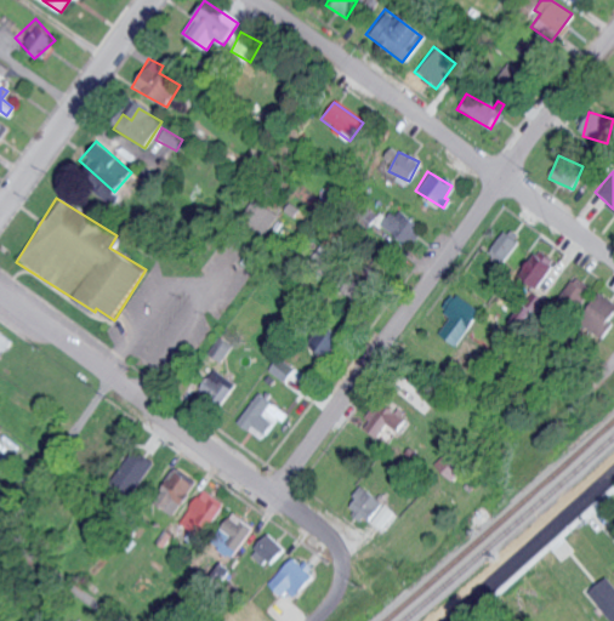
[(276,215),(254,200),(243,217),(265,232),(276,215)]
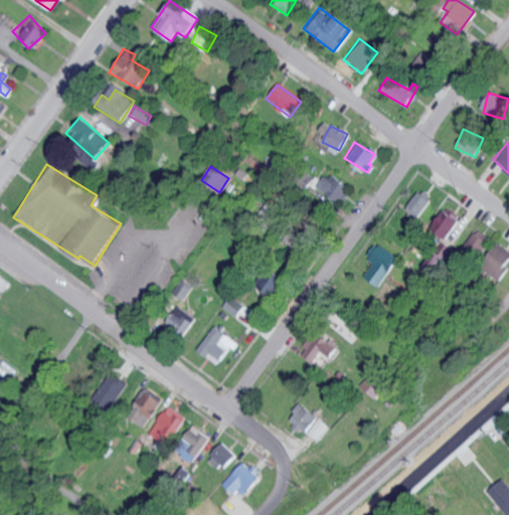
[(312,190),(339,202),(347,185),(319,173),(312,190)]
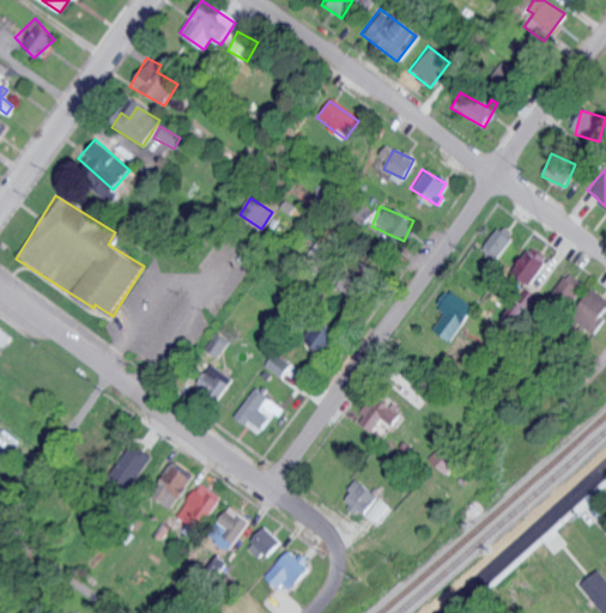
[(546,259),(527,247),(511,271),(529,283),(546,259)]
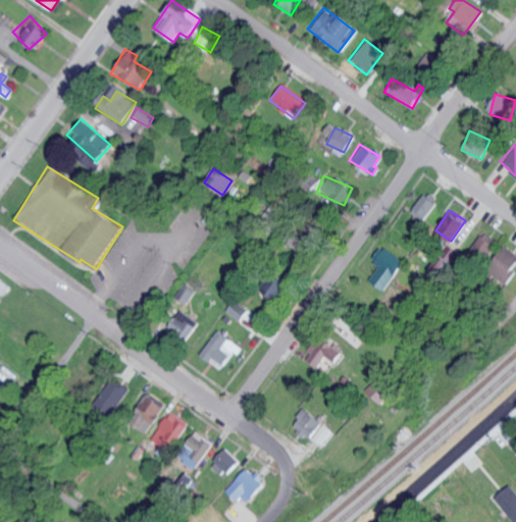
[(480,265),(495,245),(479,233),(465,255),(480,265)]
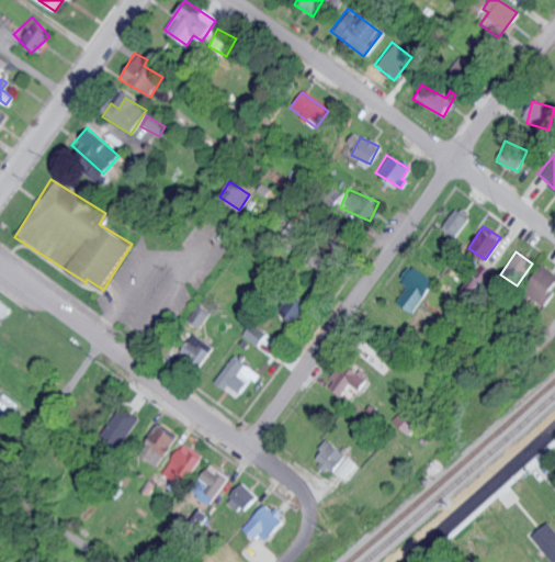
[(393,301),(408,313),(431,282),(408,265),(395,280),(404,288),(393,301)]
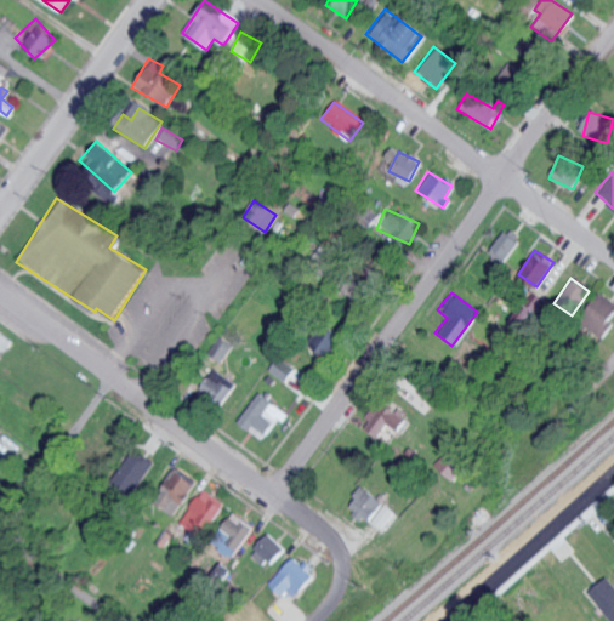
[(578,330),(602,340),(613,311),(613,302),(593,294),(578,330)]
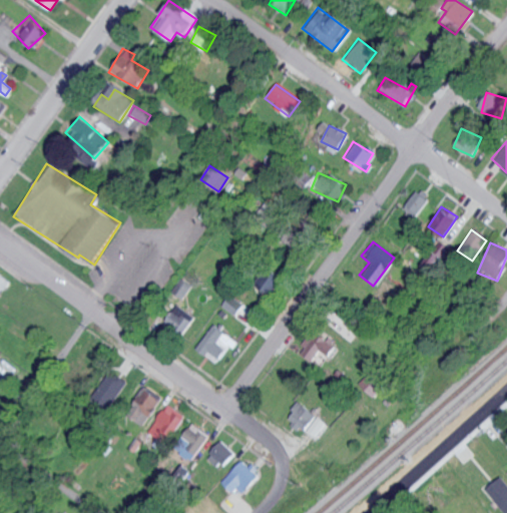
[(256,290),(274,295),(280,275),(262,269),(256,290)]
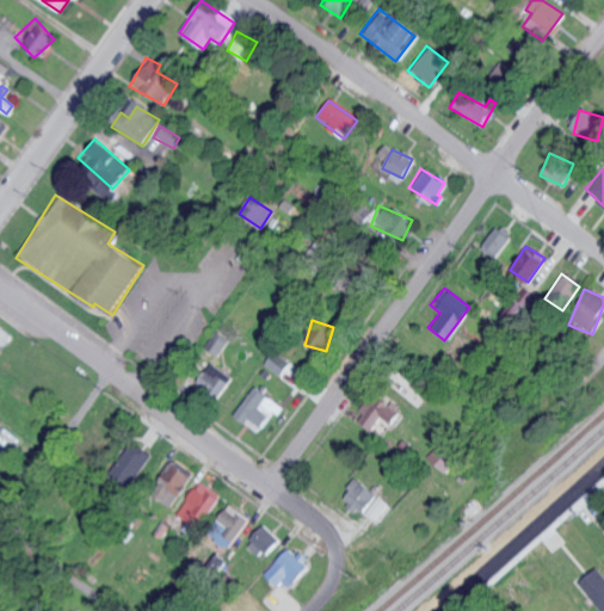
[(202,346),(215,356),(227,340),(214,331),(202,346)]
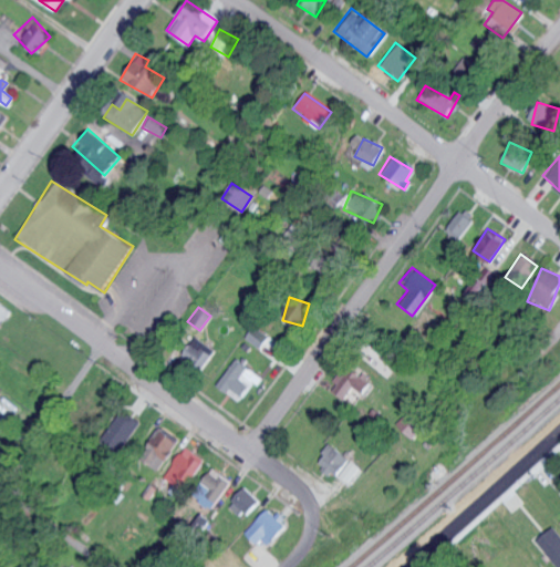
[(244,338),(258,349),(267,338),(251,327),(244,338)]
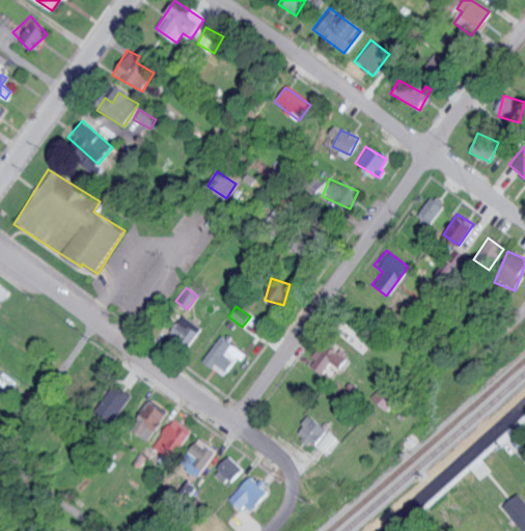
[(165,339),(178,346),(182,341),(190,345),(200,327),(177,315),(165,339)]
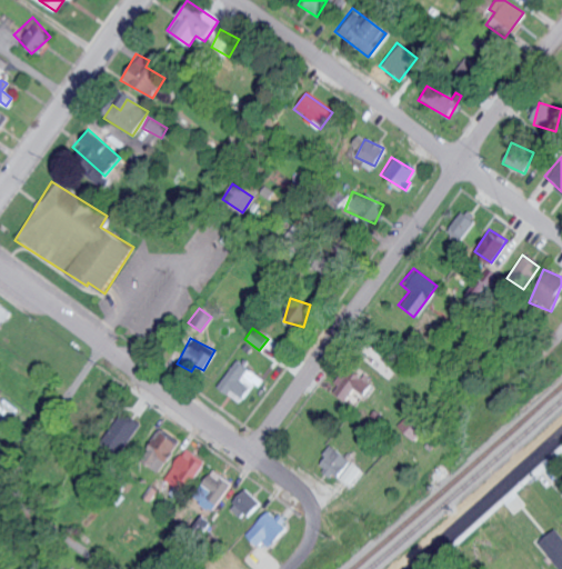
[(217,387),(241,405),(260,377),(236,360),(217,387)]
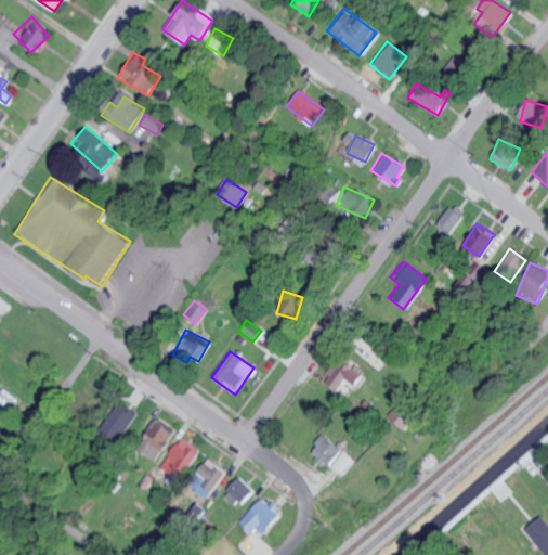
[(320,381),(343,398),(360,374),(336,358),(320,381)]
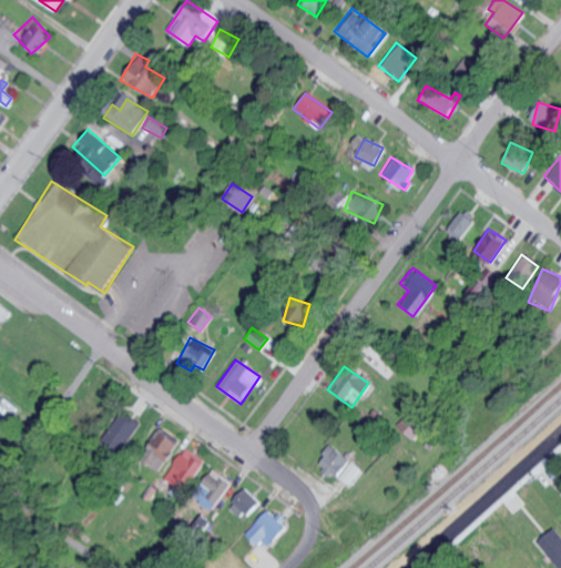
[(393,426),(409,440),(426,422),(410,407),(393,426)]
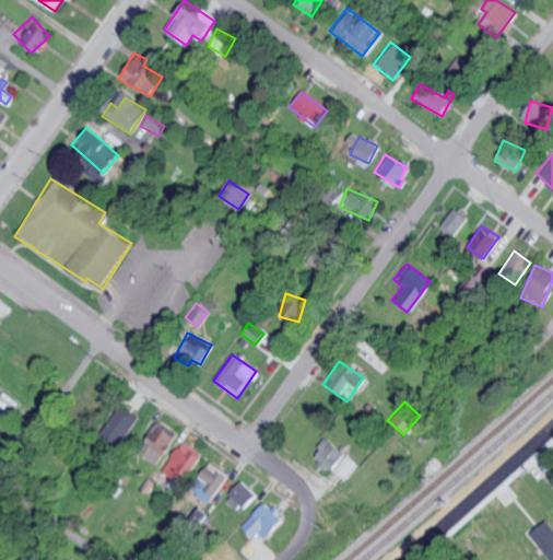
[(114,432),(133,433),(134,413),(115,412),(114,432)]
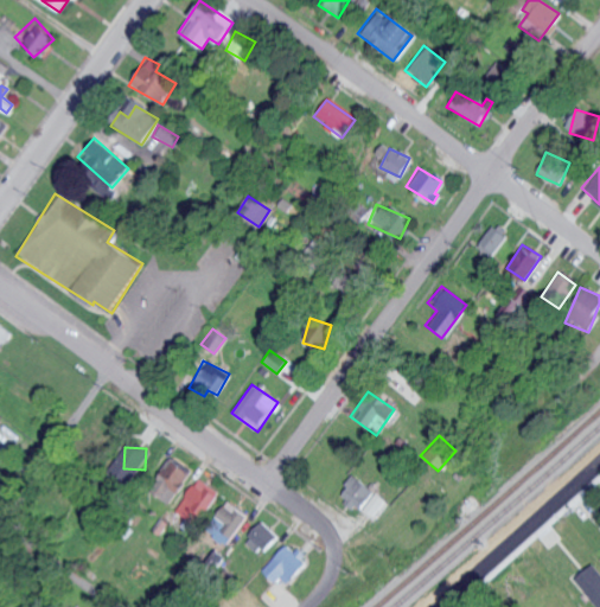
[(190,472),(167,455),(150,479),(155,483),(151,490),(167,503),(190,472)]
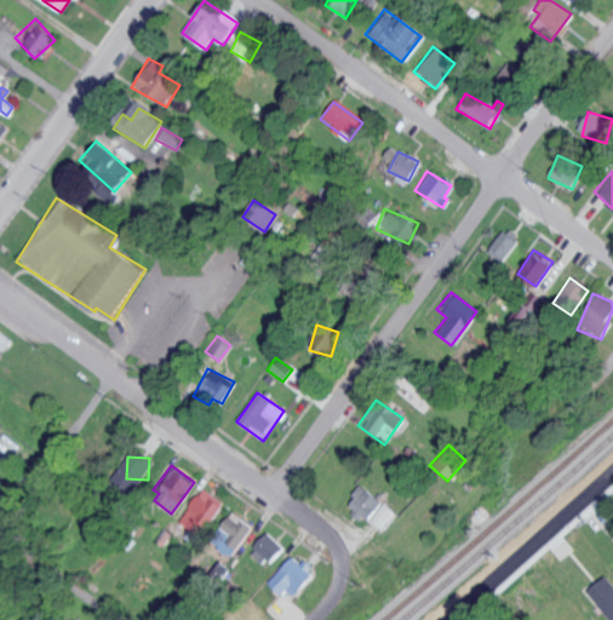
[(199,537),(222,504),(201,488),(177,521),(199,537)]
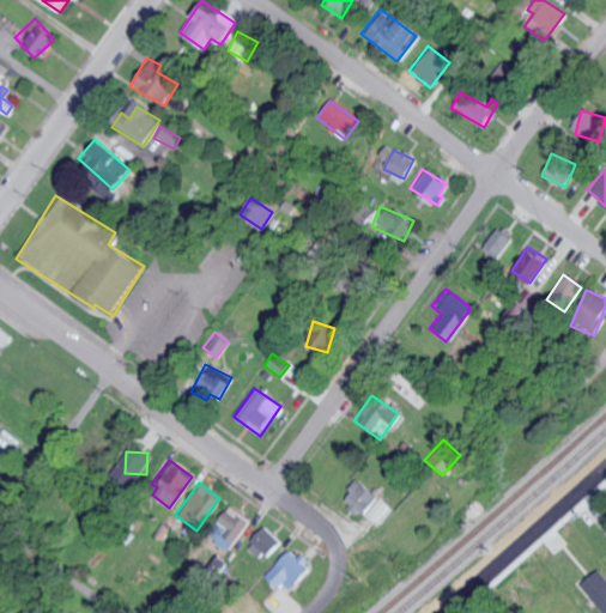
[(340,507),(375,523),(386,501),(350,484),(340,507)]
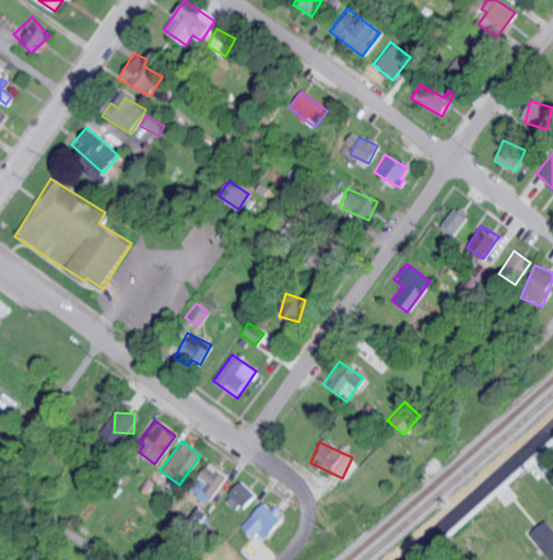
[(189,491),(210,503),(226,474),(206,462),(189,491)]
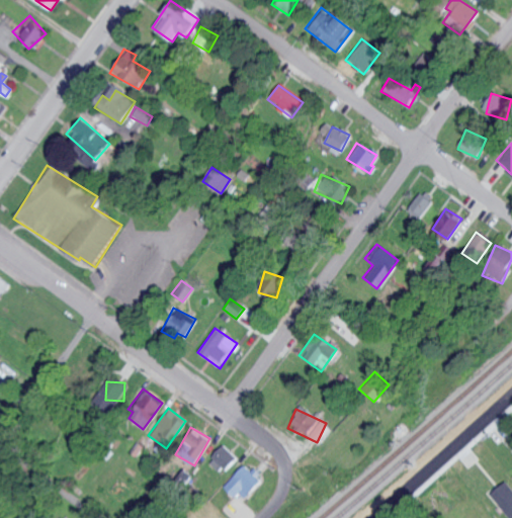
[(205,460),(219,473),(234,458),(222,445),(205,460)]
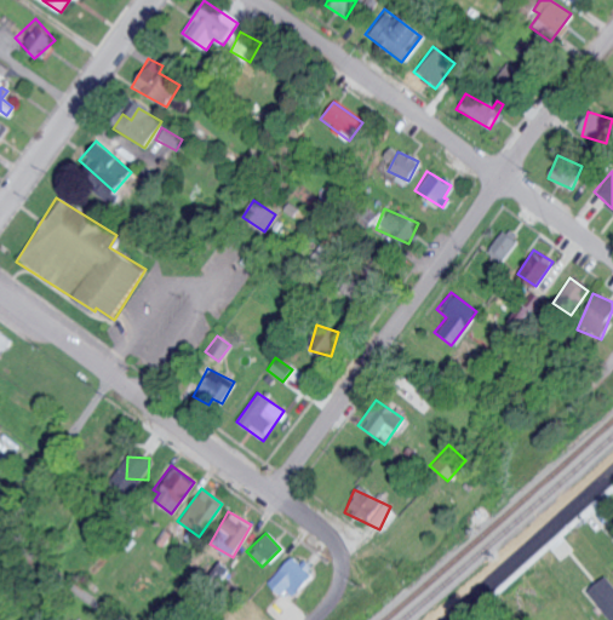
[(267,580),(288,601),(310,577),(288,556),(267,580)]
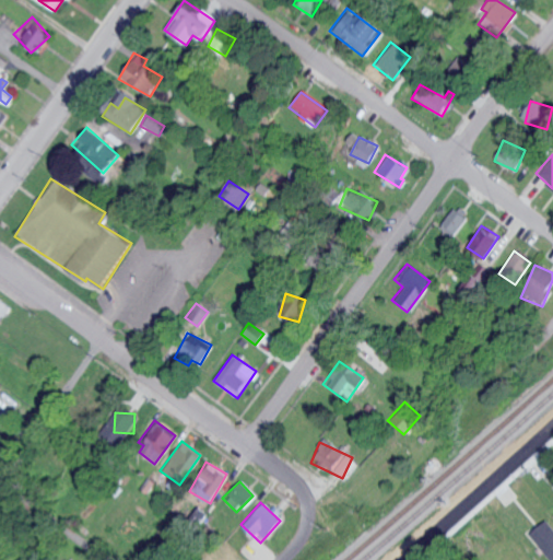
[(552,559),(552,533),(542,522),(527,536),(548,559),(552,559)]
